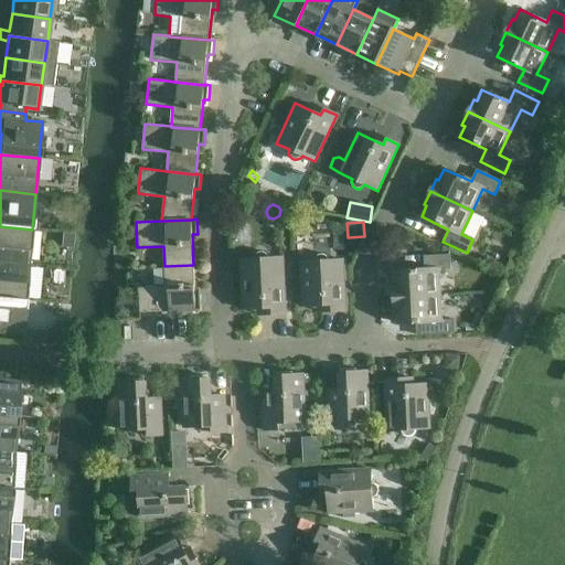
[(0,262),(29,265),(32,230),(0,226),(0,262)]
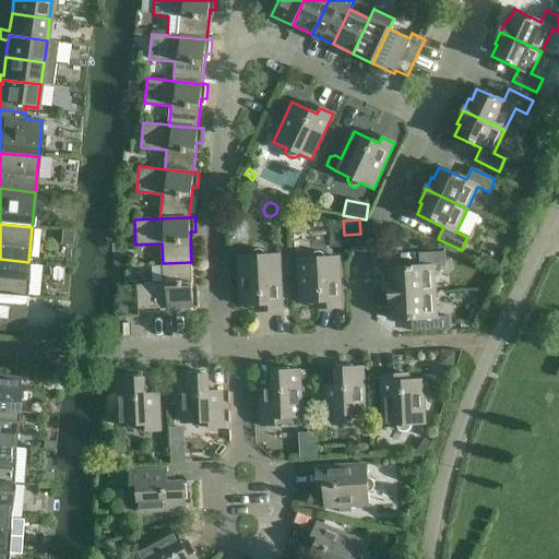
[(260,249),(257,249),(254,250),(253,251),(252,253),(252,256),(252,257),(238,257),(240,306),(268,305),(269,311),(283,310),(280,254),(265,256),(265,252),(263,251),(262,249),(260,249)]
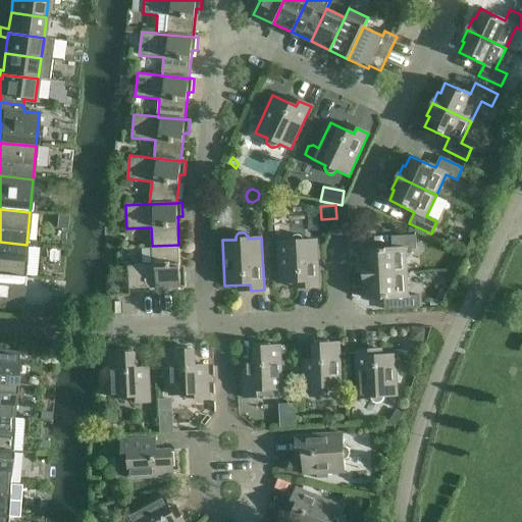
[(296,235),(294,236),(293,237),(292,239),(291,241),(291,242),(277,242),(279,282),(305,281),(306,288),(319,286),(317,240),(304,241),(303,238),(302,237),(300,236),(298,235),(296,235)]
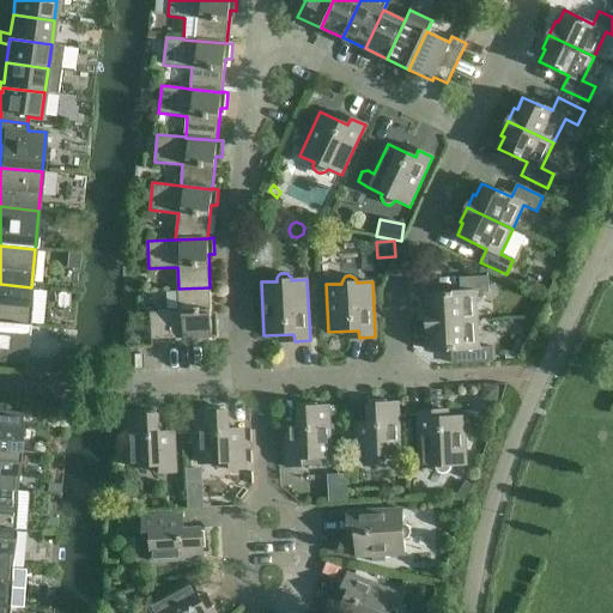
[(428,323),(477,320),(475,293),(490,292),(489,277),(460,278),(461,292),(429,293),(429,308),(426,308),(428,323)]
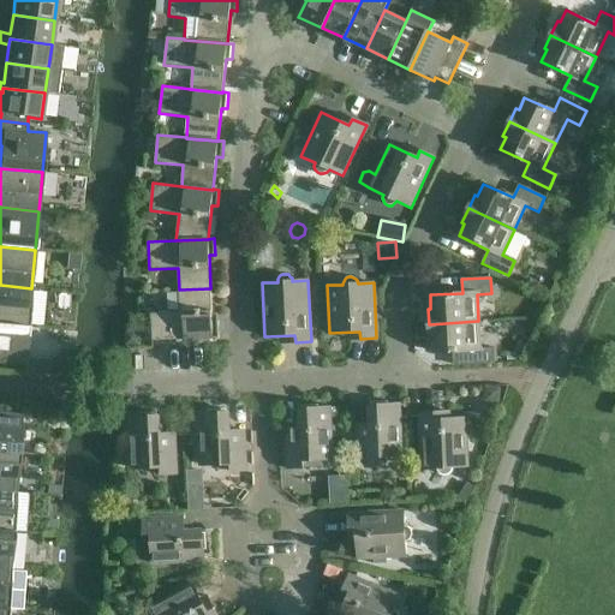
[(0,324),(28,327),(31,288),(0,285),(0,324)]
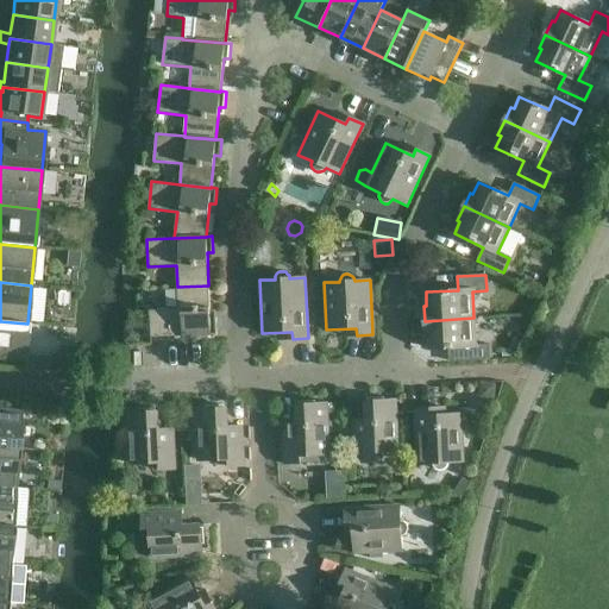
[(208,286),(177,287),(177,309),(149,311),(150,338),(217,334),(215,319),(209,319),(208,286)]
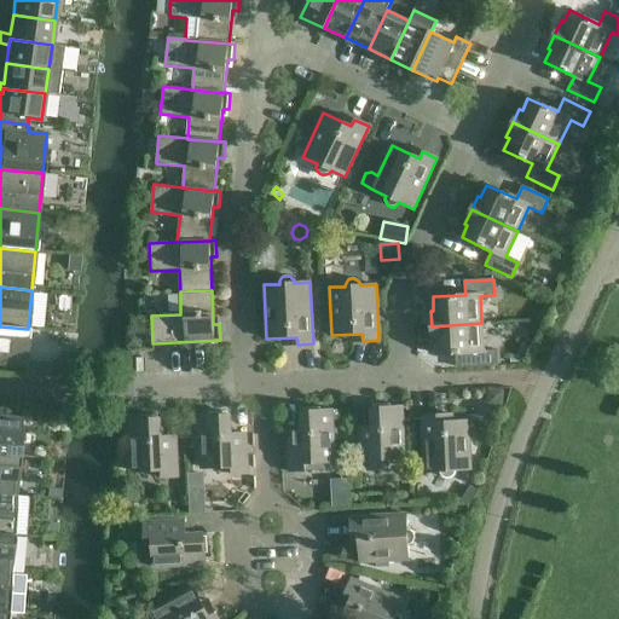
[(481,323),(432,327),(432,341),(435,341),(435,354),(468,353),(469,368),(498,366),(497,350),(484,351),(481,323)]
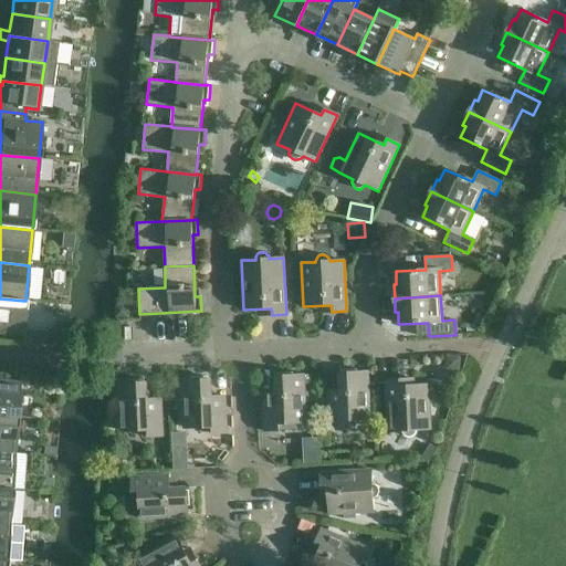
[(25,301),(0,299),(0,335),(22,337),(25,301)]
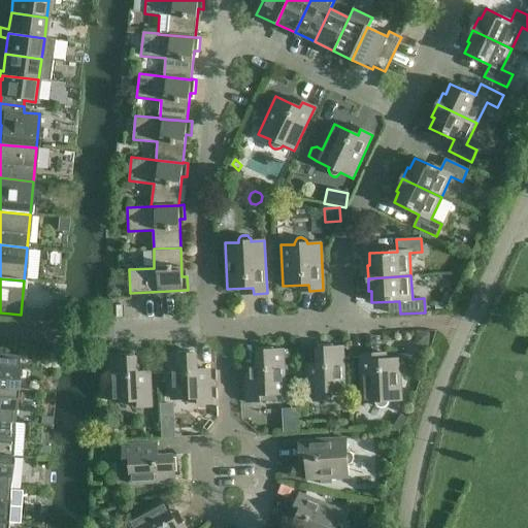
[(416,332),(415,345),(429,347),(429,333),(416,332)]
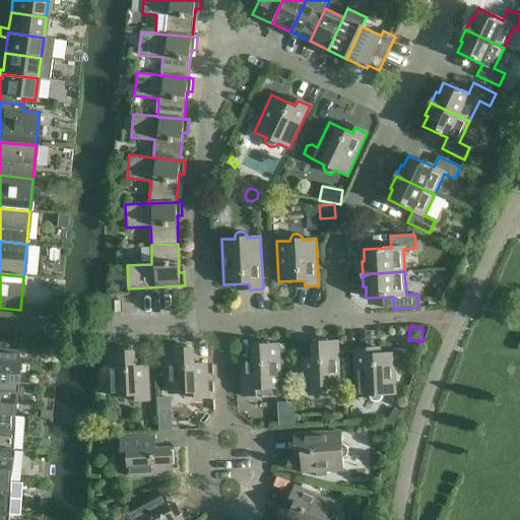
[(314,340),(314,343),(312,343),(313,369),(301,370),(302,394),(315,393),(315,386),(340,385),(338,342),(328,342),(327,339),(314,340)]
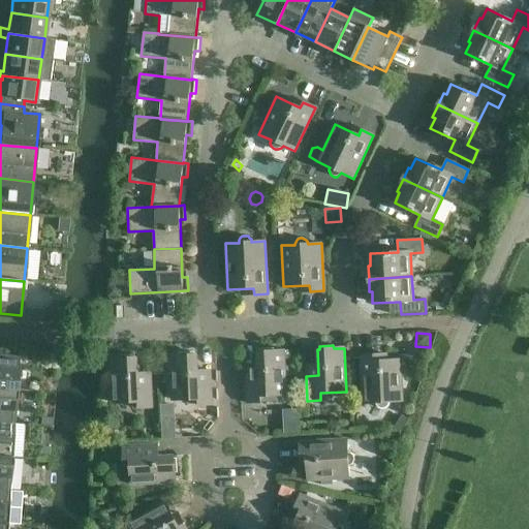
[(0,390),(17,391),(19,356),(0,355),(1,349),(0,348),(0,390)]
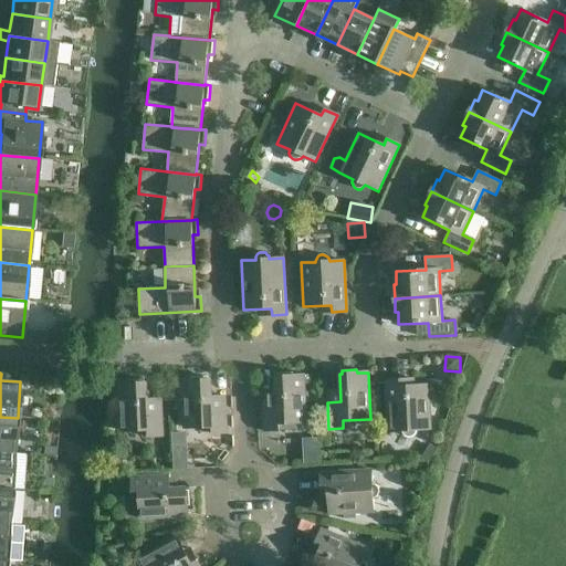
[(278,374),(278,377),(275,377),(276,405),(263,406),(264,431),(279,431),(279,423),(306,422),(304,375),(293,376),(293,373),(278,374)]
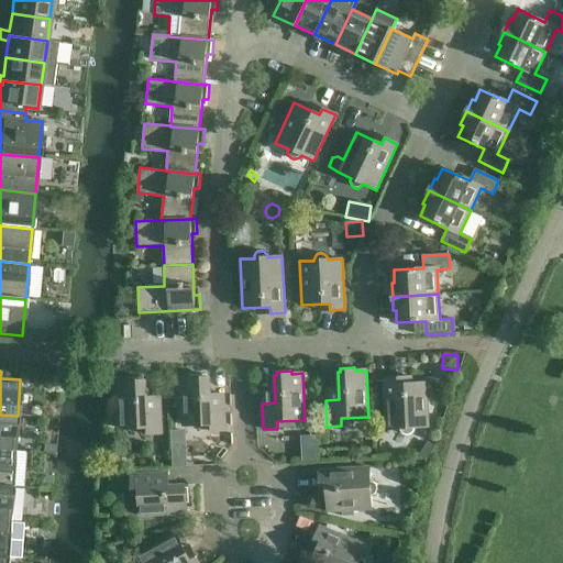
[(192,378),(181,379),(184,426),(210,424),(211,432),(225,431),(224,405),(223,392),(210,392),(210,377),(207,378),(207,375),(192,375),(192,378)]
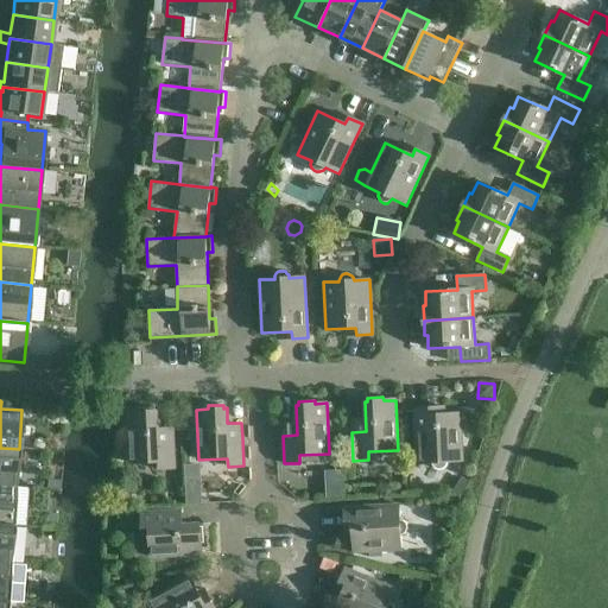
[(130,463),(158,462),(159,469),(175,469),(173,441),(159,441),(158,411),(154,411),(154,407),(139,409),(139,412),(127,412),(130,463)]
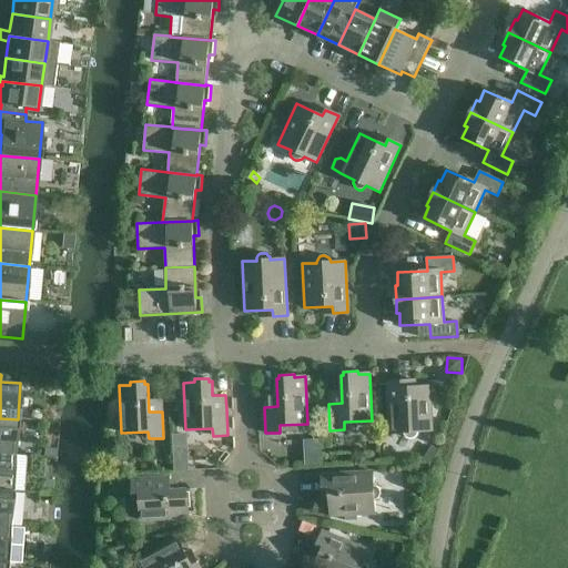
[(387,382),(389,433),(404,432),(404,435),(406,437),(409,438),(413,438),(415,437),(417,435),(417,432),(432,430),(430,386),(415,387),(414,381),(387,382)]
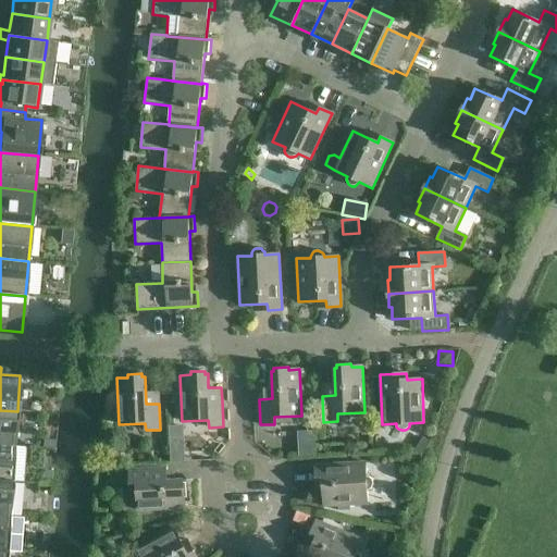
[(0,445),(15,446),(17,411),(0,410),(0,445)]
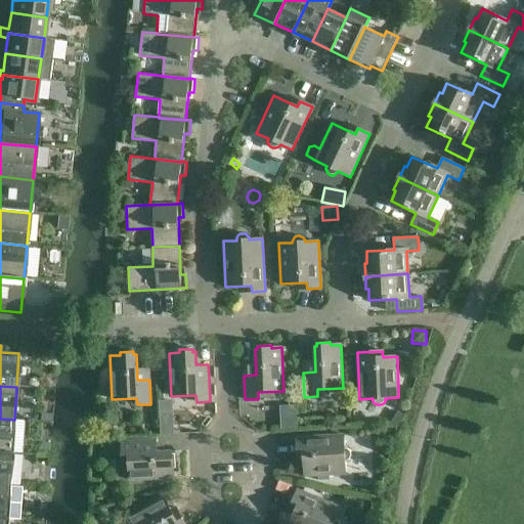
[(0,452),(11,453),(14,420),(0,419),(0,452)]
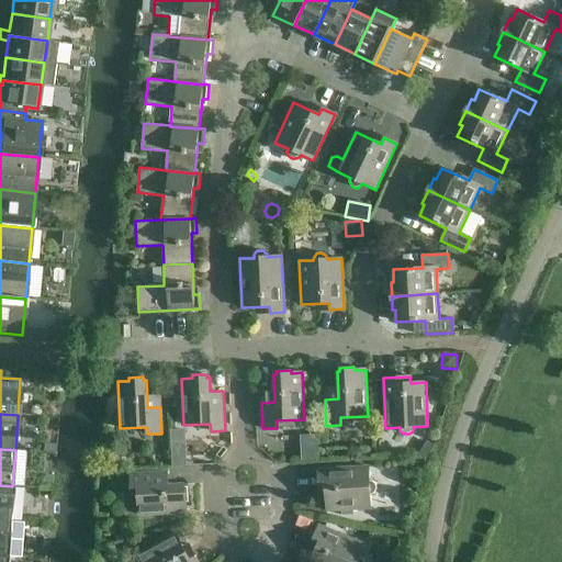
[(318,469),(319,483),(326,483),(327,510),(371,508),(370,495),(373,494),(375,492),(377,489),(377,485),(375,483),(372,481),(369,481),(369,467),(318,469)]
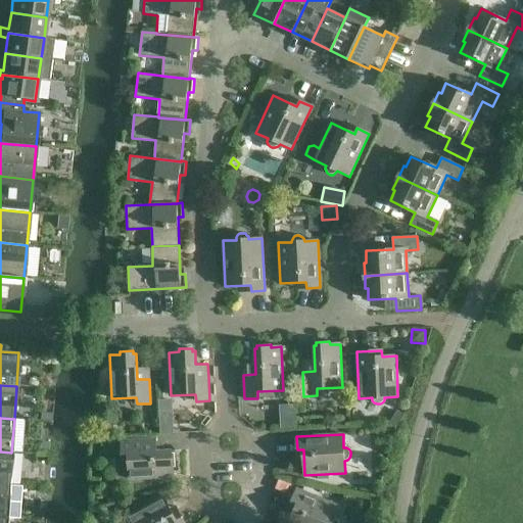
[(145,439),(121,441),(122,455),(129,454),(130,479),(174,477),(173,467),(176,467),(175,454),(172,454),(172,450),(146,452),(145,439)]
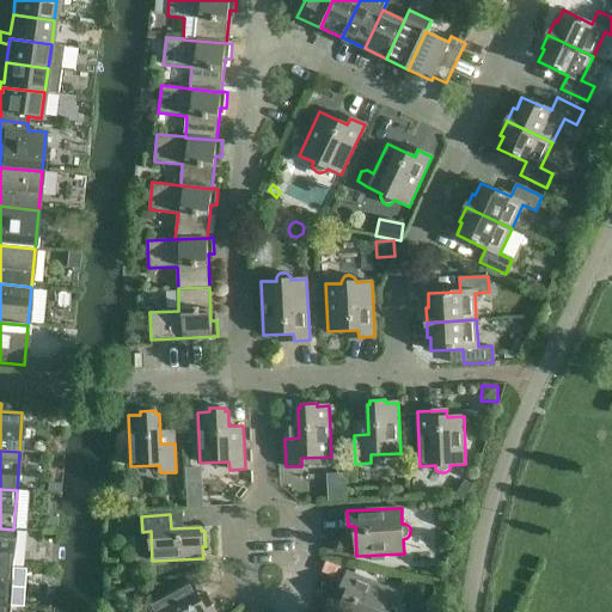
[(0,567),(11,568),(13,530),(0,528),(0,567)]
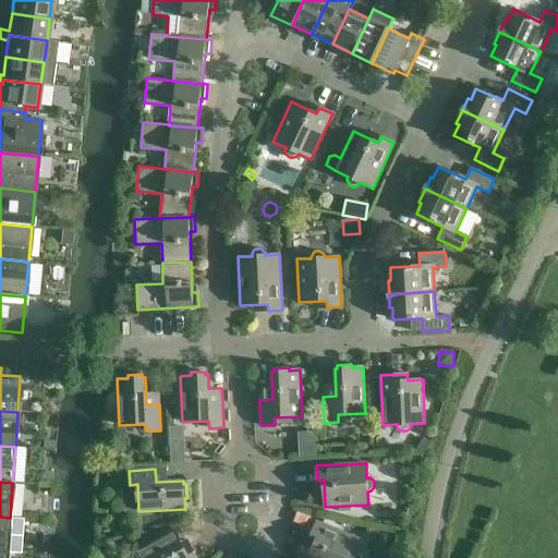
[(0,553),(8,553),(10,518),(0,517),(0,553)]
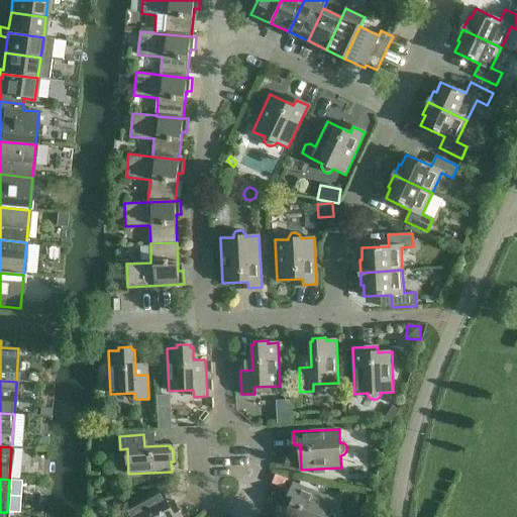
[(294,484),(289,496),(294,498),(286,516),(334,516),(334,515),(331,513),(336,501),(294,484)]
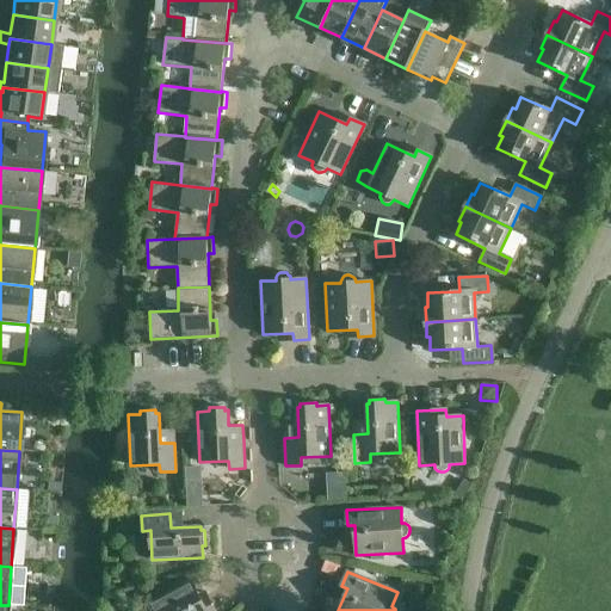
[(191,581),(149,604),(153,610),(215,610),(211,604),(205,608),(191,581)]
